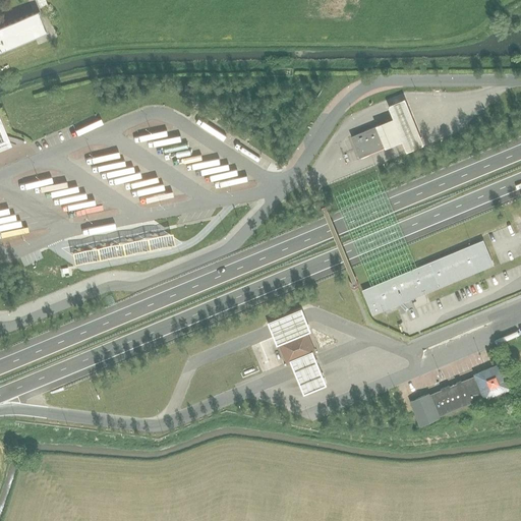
[(36,0),(40,8),(47,5),(44,0),(36,0)]
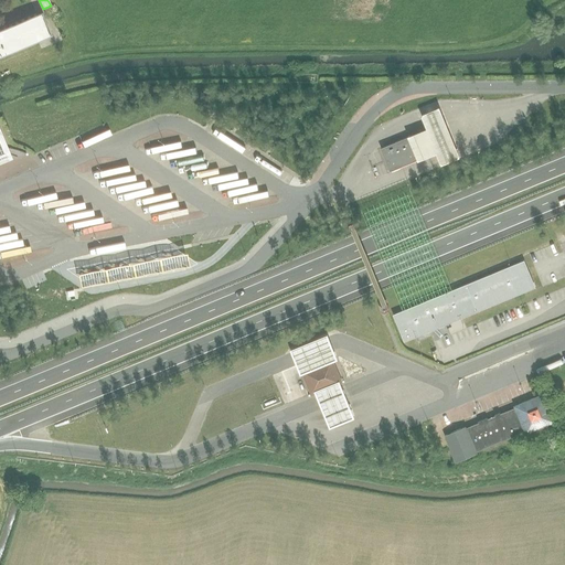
[(0,55),(46,36),(36,13),(0,29),(0,55)]
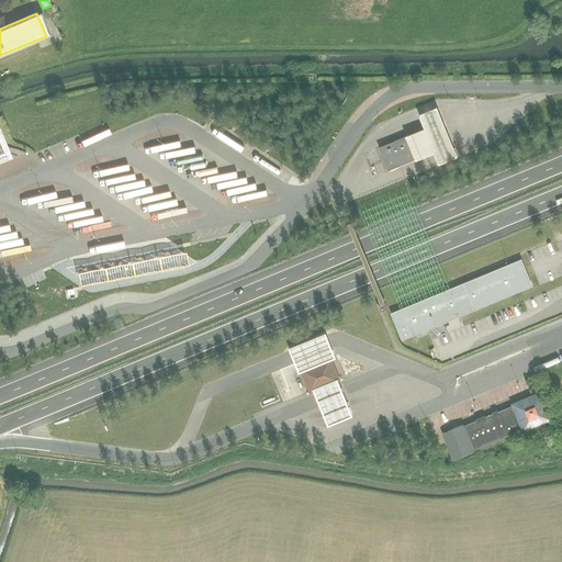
[(456,153),(437,107),(418,114),(425,128),(408,136),(418,159),(435,152),(438,163),(440,163),(456,157),(456,153)]
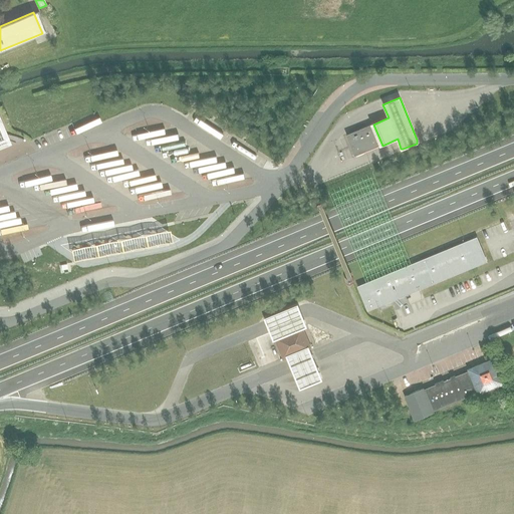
[(373,124),(347,136),(355,157),(382,146),(373,124)]
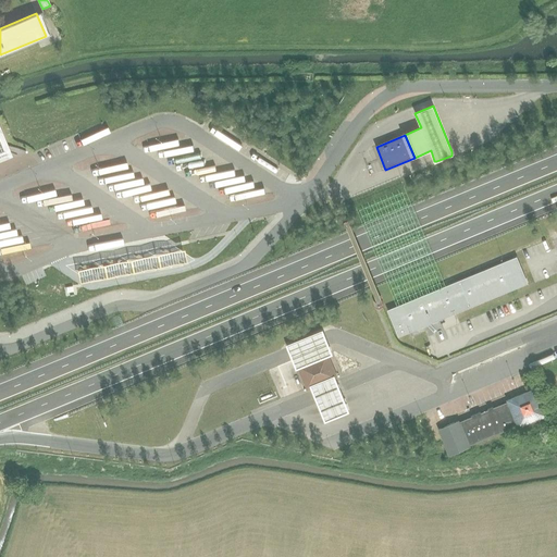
[(165,156),(193,151),(192,145),(186,145),(185,138),(148,145),(149,151),(164,148),(165,156)]
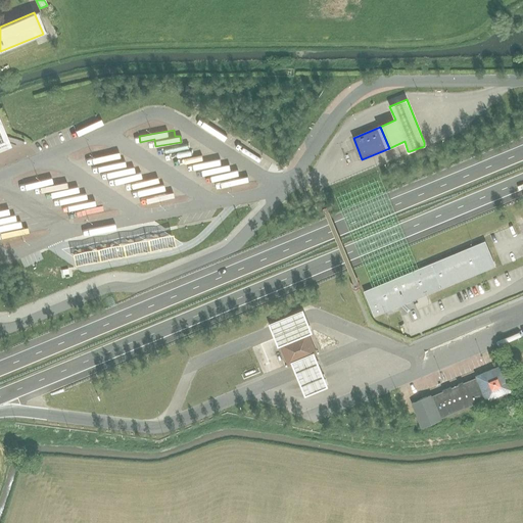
[(222,180),(223,186),(245,182),(244,177),(222,180)]
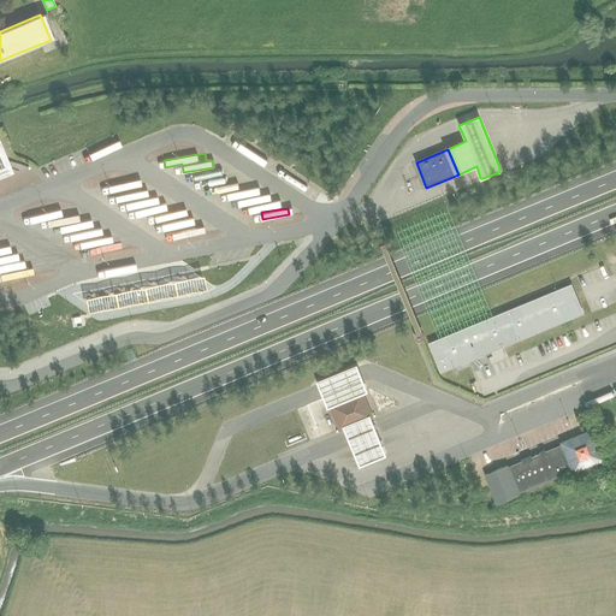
[(120,256),(119,247),(136,246),(136,241),(101,244),(104,259),(120,256)]
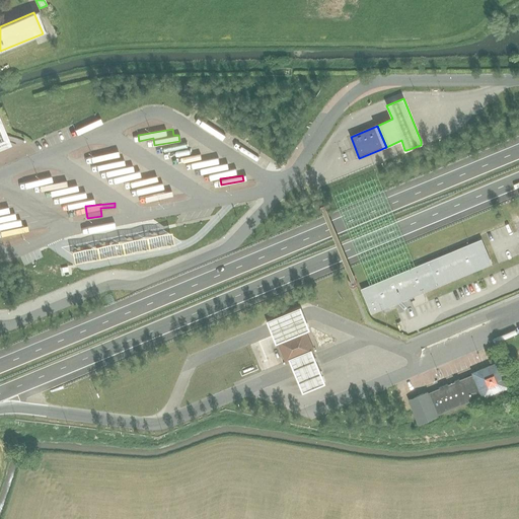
[(370,285),(361,289),(372,314),(492,264),(482,239),(417,266),(370,285)]
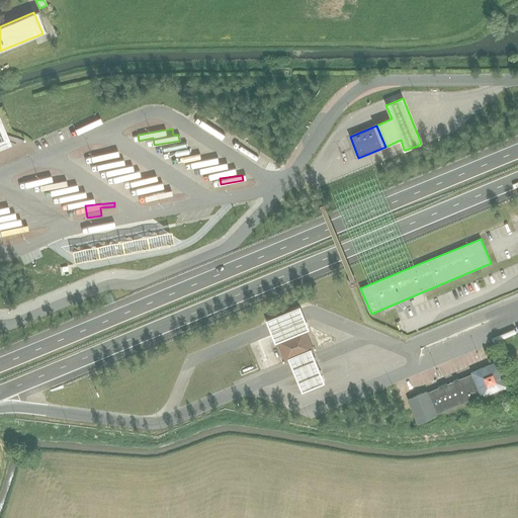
[(300,307),(267,321),(276,342),(276,341),(306,330),(309,329),(300,307)]
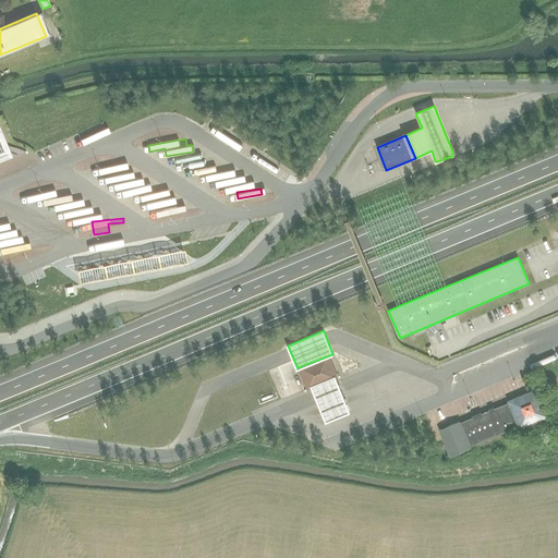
[(329,355),(298,367),(307,391),(338,378),(329,355)]
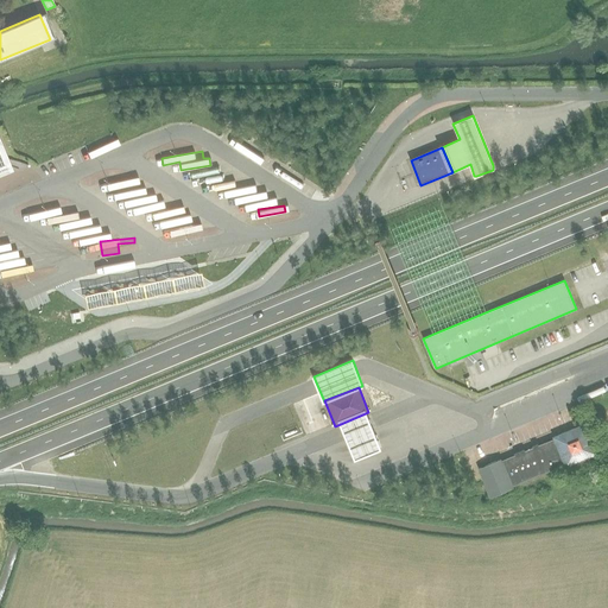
[(365,411),(341,420),(358,458),(381,449),(365,411)]
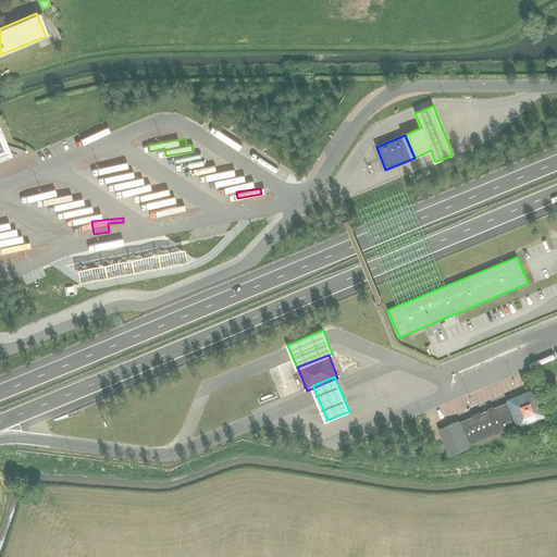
[(539,390),(438,430),(449,456),(548,416),(539,390)]
